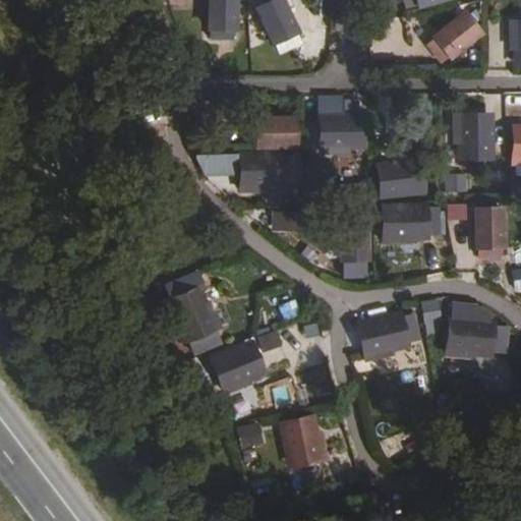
[(233,0),(210,0),(210,24),(233,25),(233,23),(233,0)]
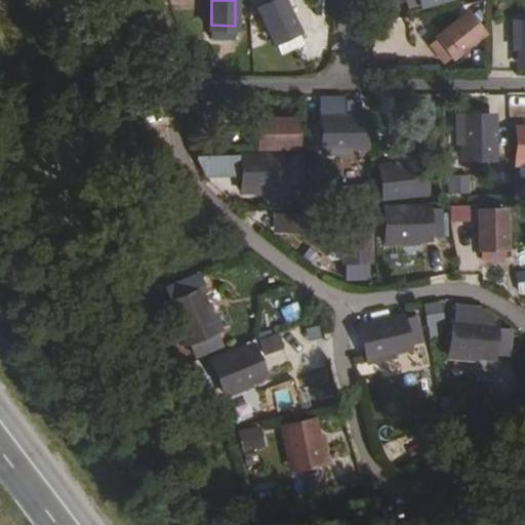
[(278,0),(259,8),(274,39),(294,29),(282,0),(278,0)]
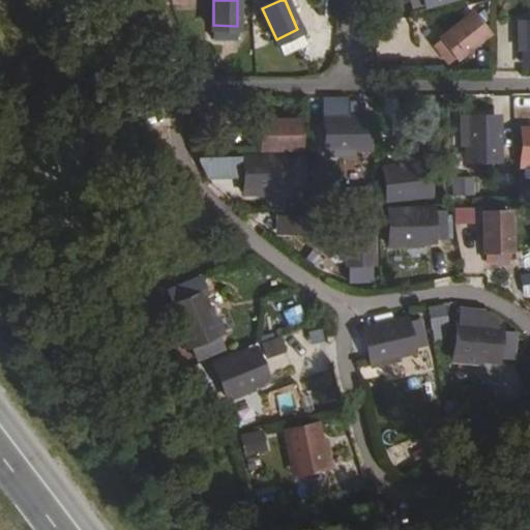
[(332,0),(318,0),(317,15),(331,15),(332,0)]
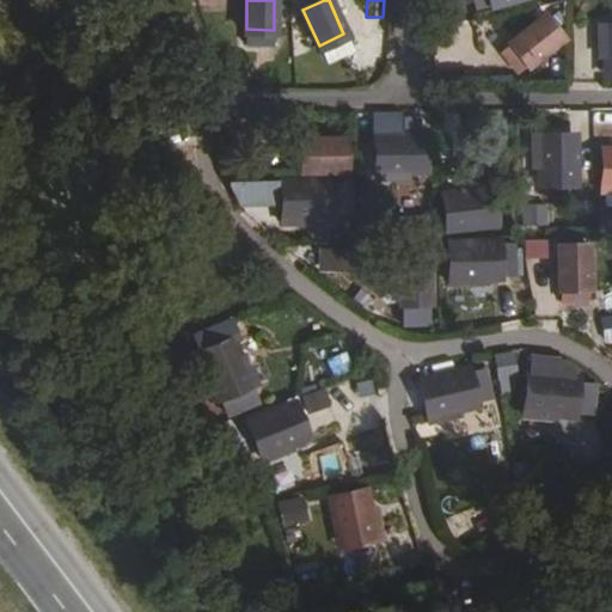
[(502,50),(519,72),(561,38),(544,17),(502,50)]
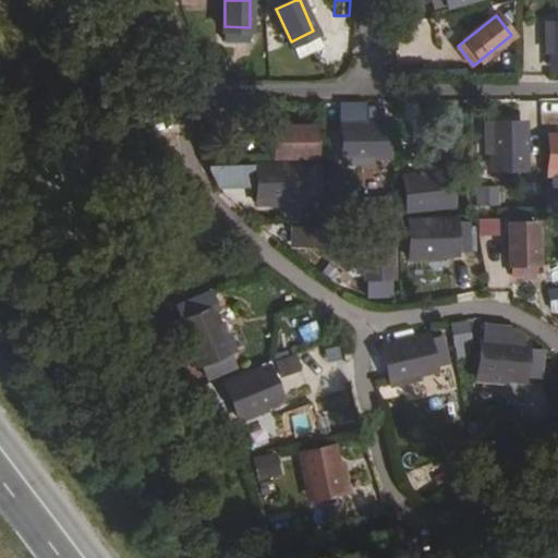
[(557,24),(547,24),(548,50),(554,50),(557,50),(557,24)]
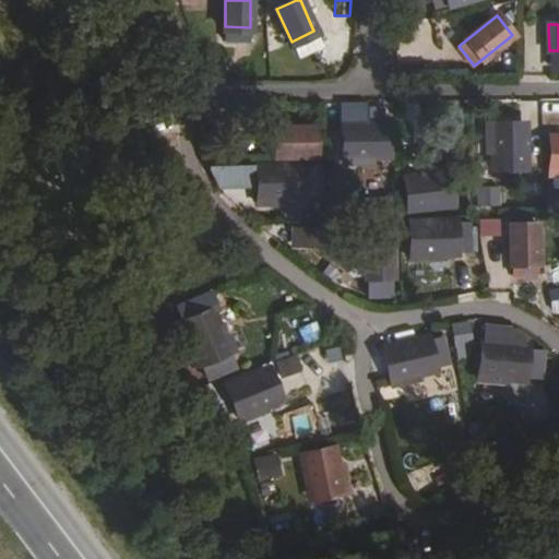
[(365,107),(343,107),(343,126),(366,126),(365,107)]
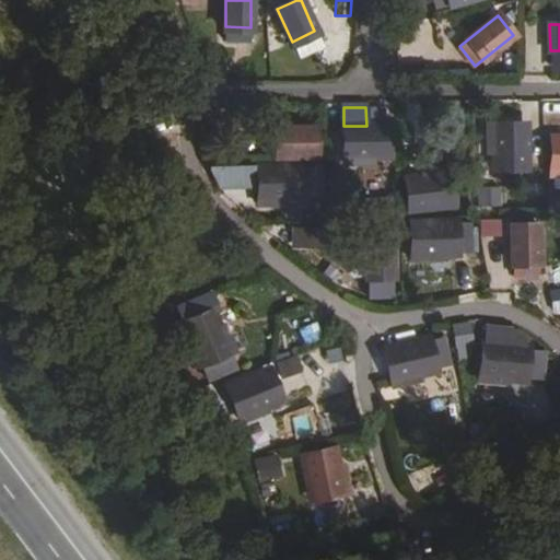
[(443,119),(443,132),(452,133),(453,119),(443,119)]
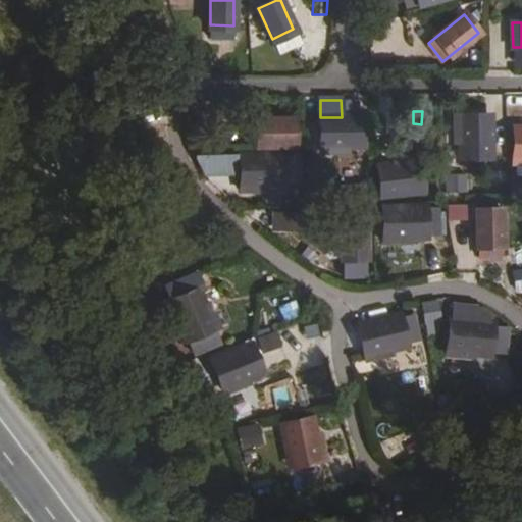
[(489,165),(488,116),(461,116),(461,141),(462,166),(489,165)]
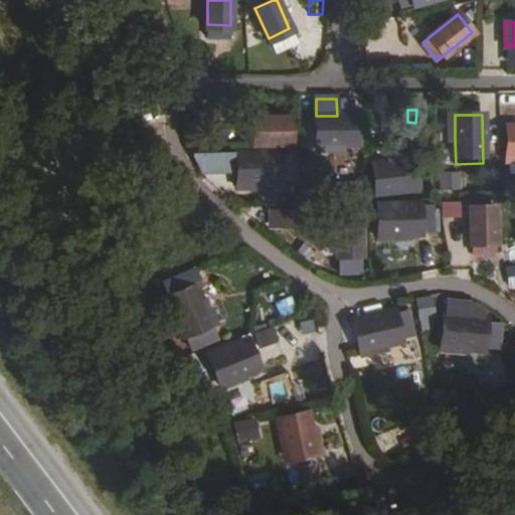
[(316,116),(317,132),(341,132),(340,144),(355,144),(354,116),(337,116),(316,116)]
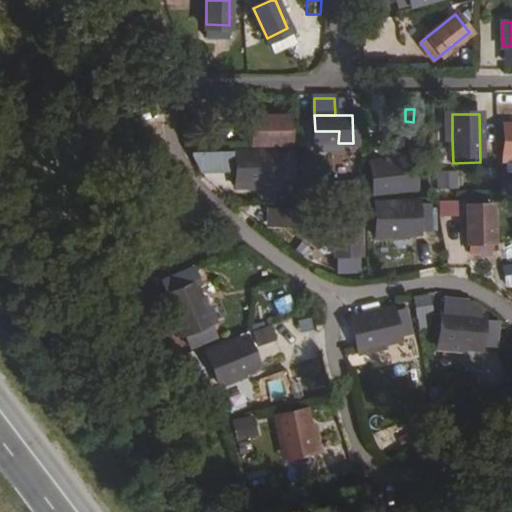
[(289,119),(256,120),(256,141),(289,141),(289,119)]
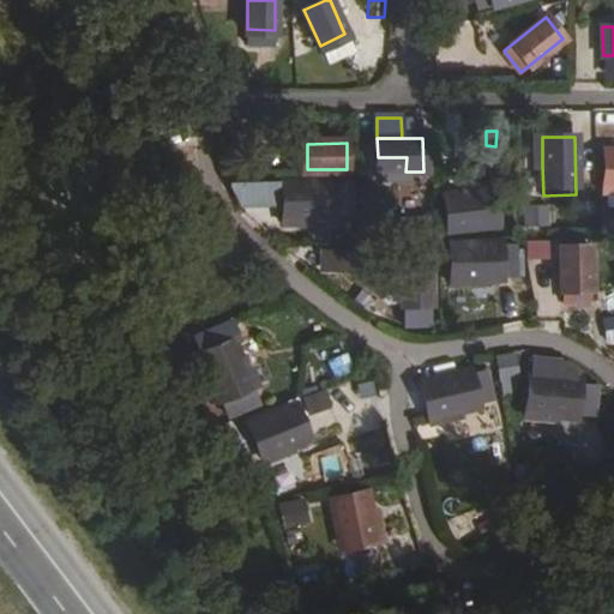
[(407,157),(378,157),(378,178),(405,178),(405,172),(407,157)]
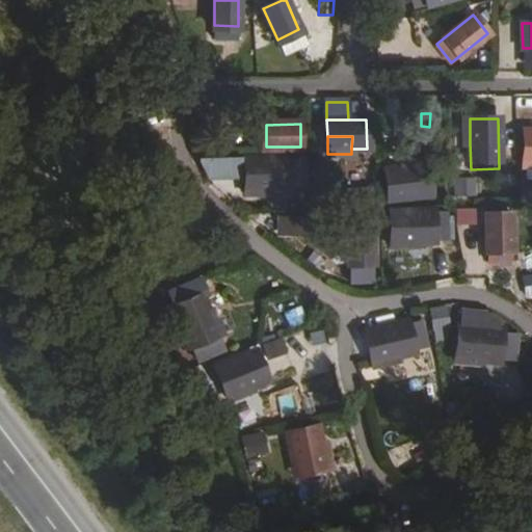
[(204,180),(242,178),(241,156),(203,157),(204,180)]
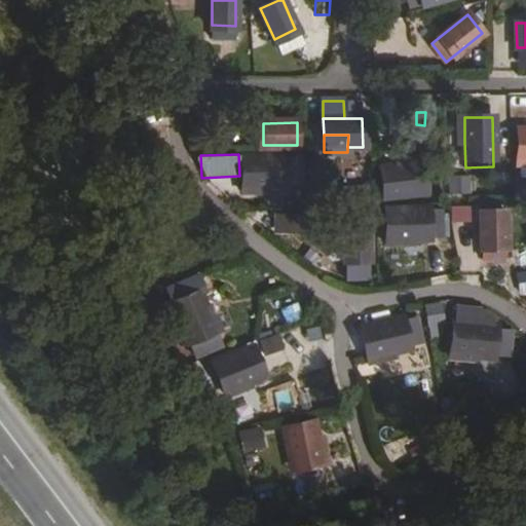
[(242,158),(243,174),(266,173),(268,186),(283,185),(283,178),(298,178),(297,156),(242,158)]
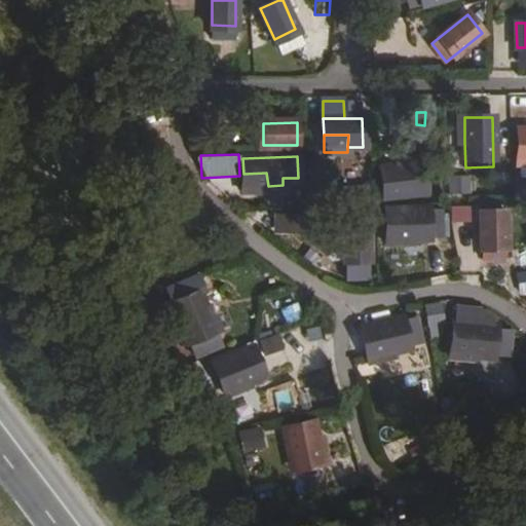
[(421,158),(397,160),(398,165),(399,178),(423,176),(421,158)]
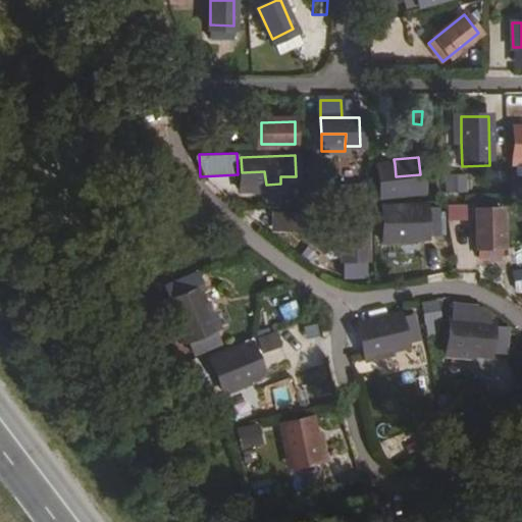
[(381,194),(420,190),(420,174),(396,176),(395,164),(379,166),(381,194)]
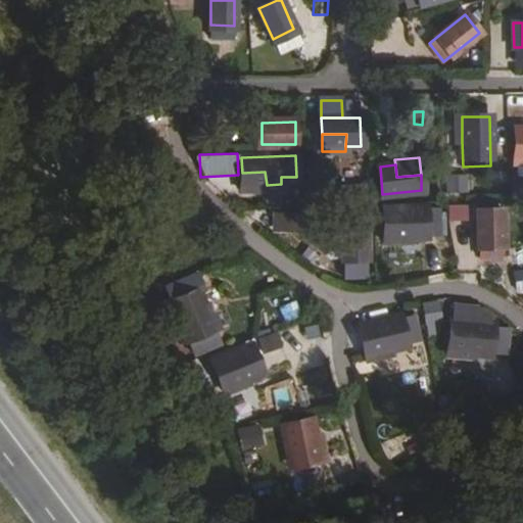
[(265,172),(242,173),(242,190),(267,190),(267,185),(265,172)]
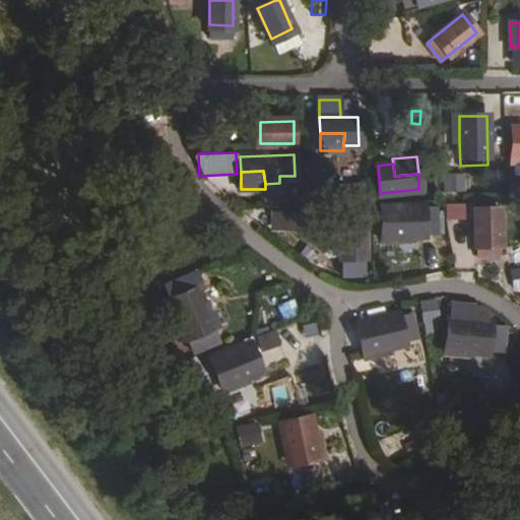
[(444,177),(444,191),(467,192),(467,177),(444,177)]
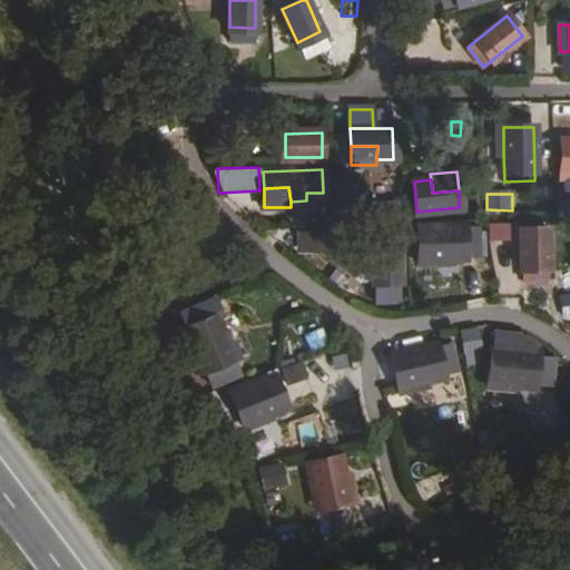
[(382,203),(383,219),(400,218),(399,202),(382,203)]
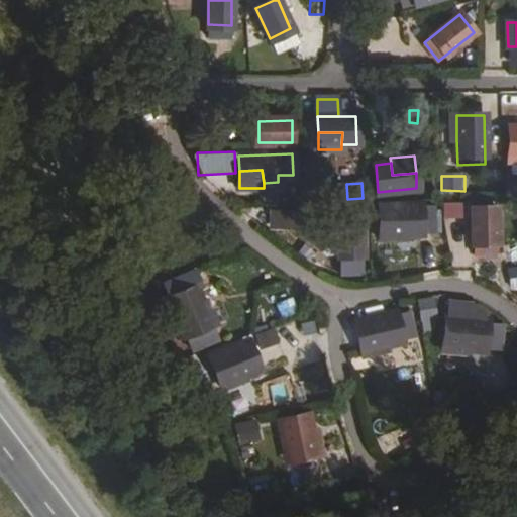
[(467,217),(466,200),(444,202),(446,219),(467,217)]
